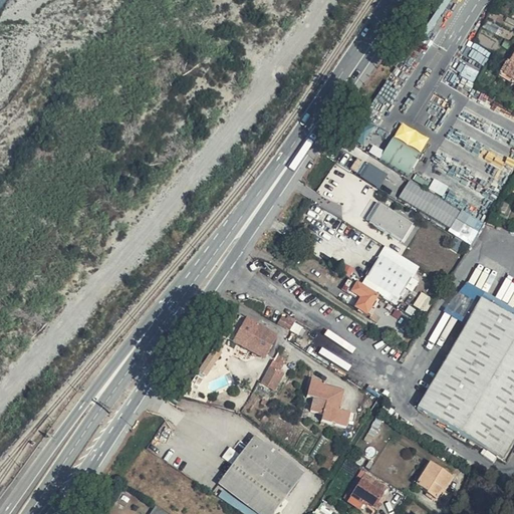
[(513,51),(513,52),(509,50),(506,53),(500,63),(513,73),(513,51)]
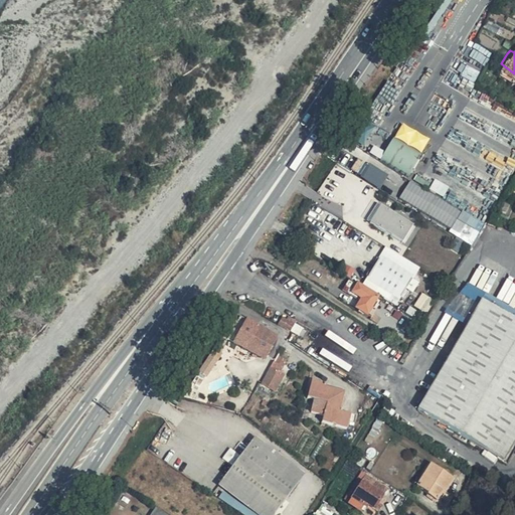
[(394,136),(380,161),(408,177),(422,152),(394,136)]
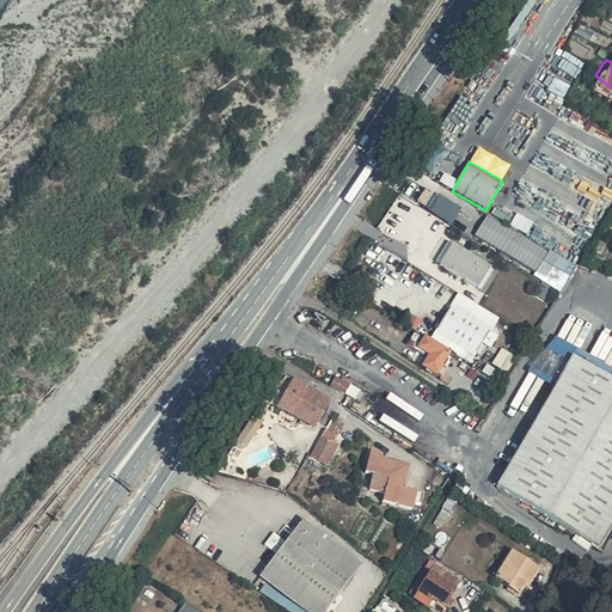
[(417,204),(454,224),(461,207),(426,189),(417,204)]
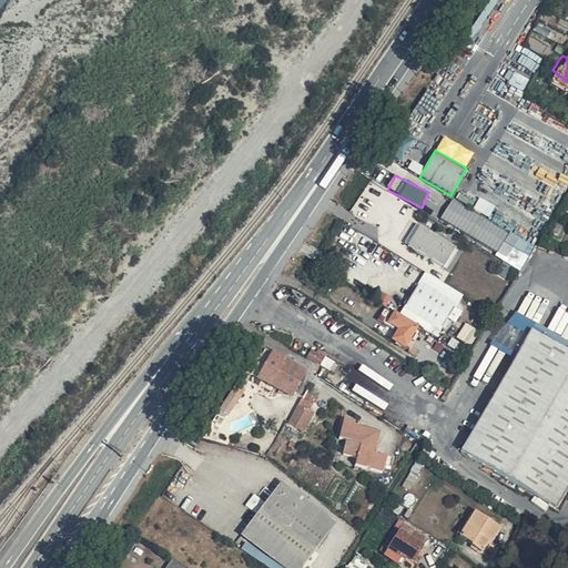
[(530,244),(453,200),(442,219),(519,264),(530,244)]
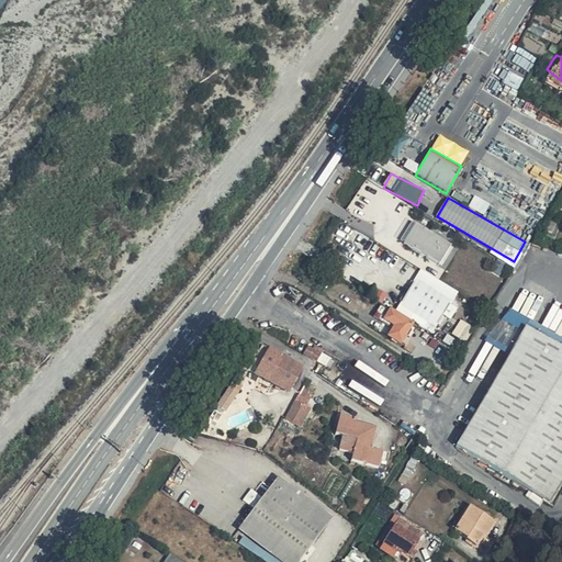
[(419,224),(416,228),(436,242),(452,253),(456,247),(419,224)]
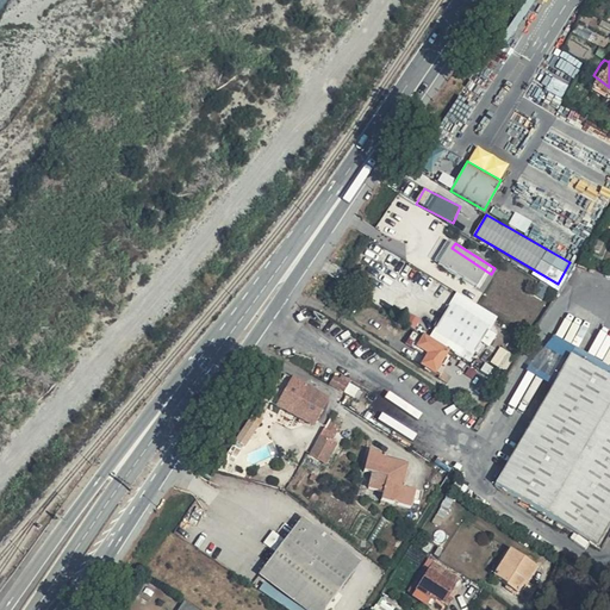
[(452,248),(441,263),(481,288),(491,274),(473,262),(452,248)]
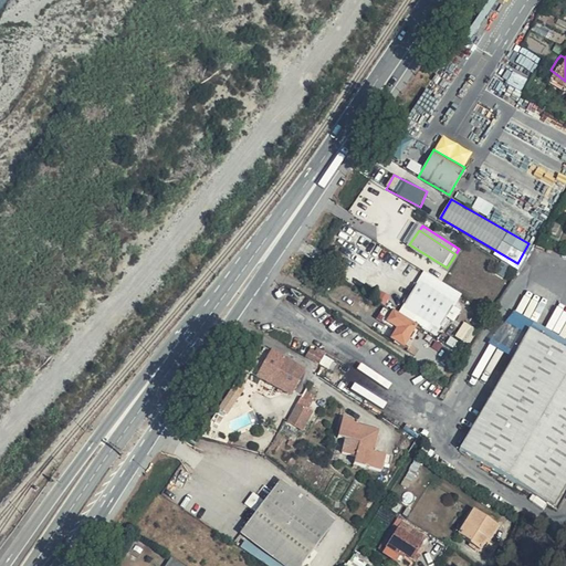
[(447,268),(409,244),(409,245),(446,270),(447,268)]
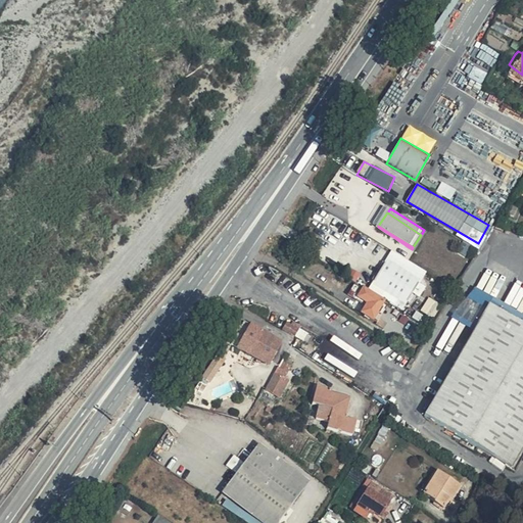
[(420,285),(396,270),(385,289),(409,303),(420,285)]
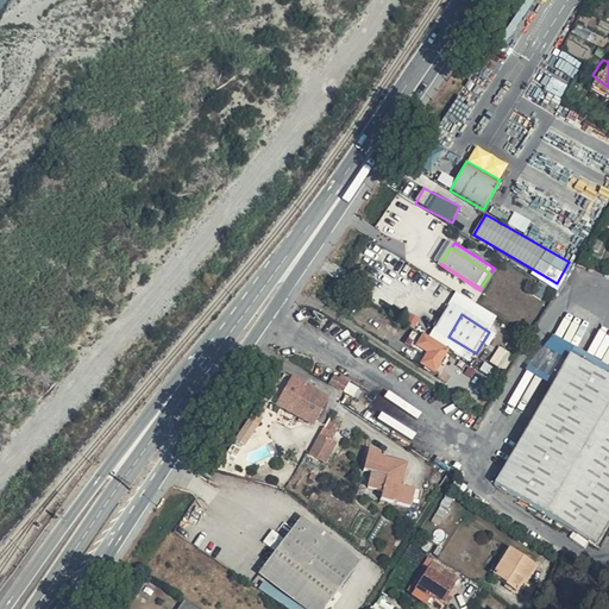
[(441,347),(416,331),(410,341),(433,356),(426,369),(444,380),(447,372),(449,371),(443,369),(452,353),(441,347)]
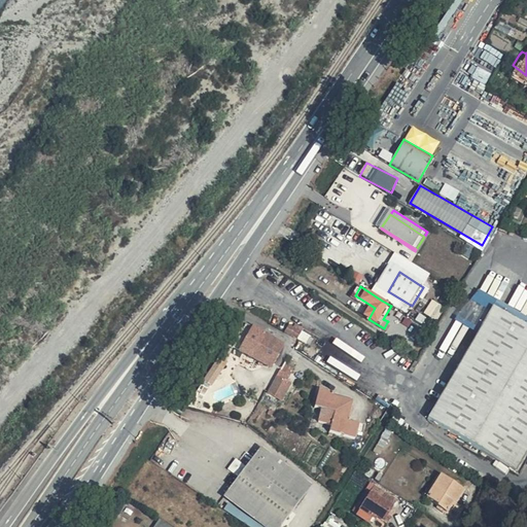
[(412,306),(388,291),(382,301),(391,306),(395,309),(406,315),(412,306)]
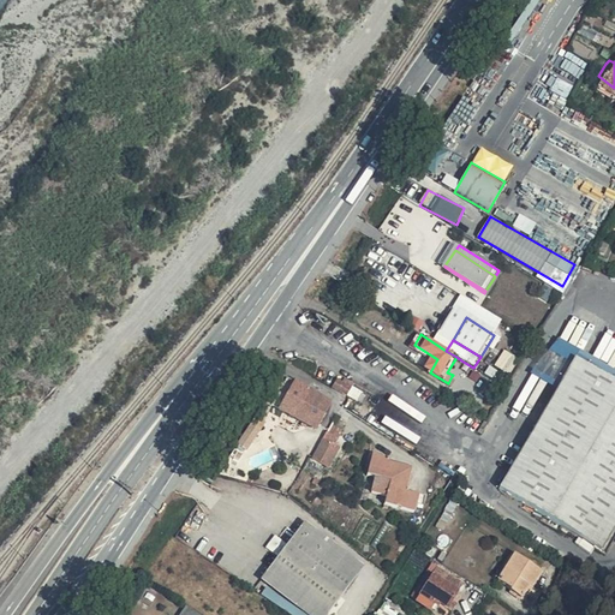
[(496,365),(509,374),(519,358),(506,350),(496,365)]
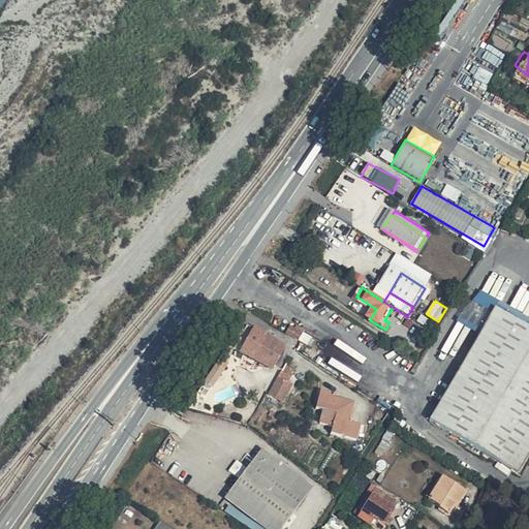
[(397,310),(393,307),(384,320),(390,322),(397,310)]
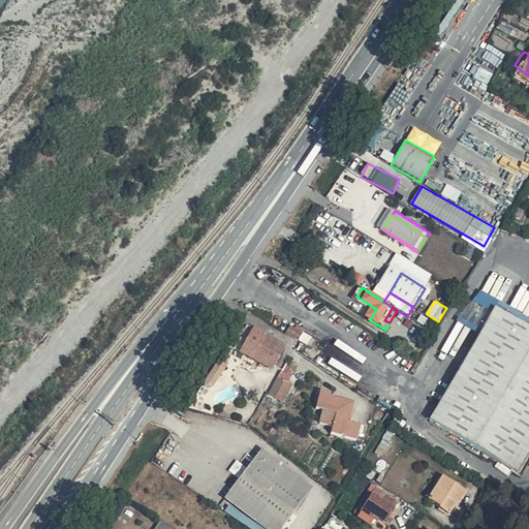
[(518,476),(528,457),(528,330),(496,310),(430,422),(518,476)]
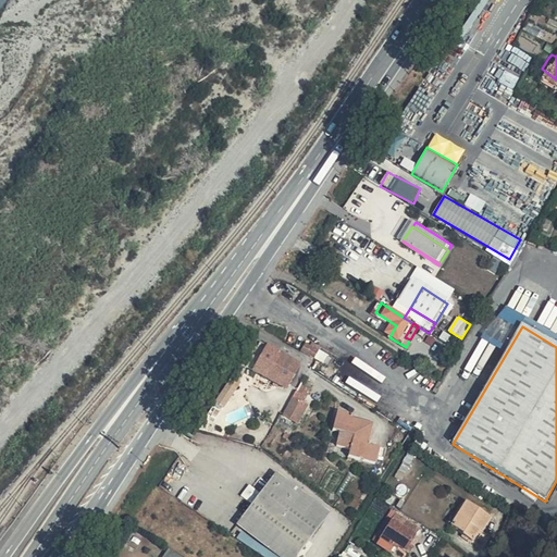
[(300,363),(267,345),(251,373),(285,392),(300,363)]
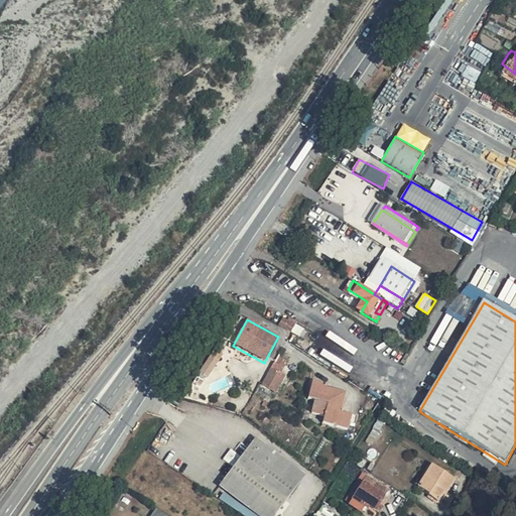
[(206,361),(200,370),(208,375),(221,354),(214,349),(206,361)]
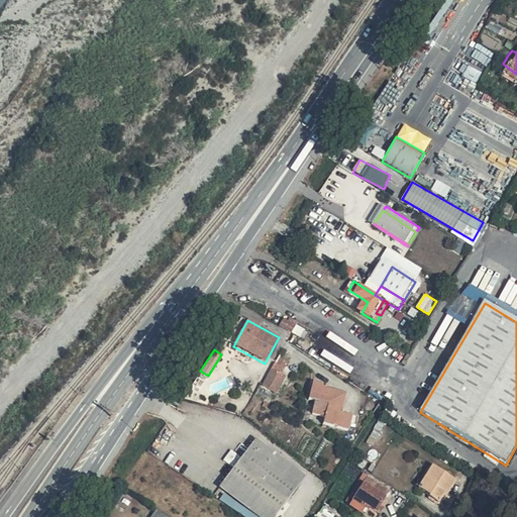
[(275,363),(264,382),(277,390),(287,373),(283,369),(284,368),(275,363)]
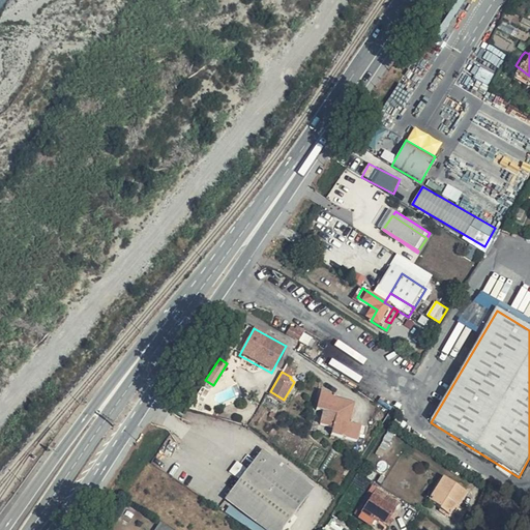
[(336,395),(321,392),(316,411),(323,413),(319,427),(333,430),(331,436),(357,443),(361,428),(351,424),(356,405),(335,400),(336,395)]
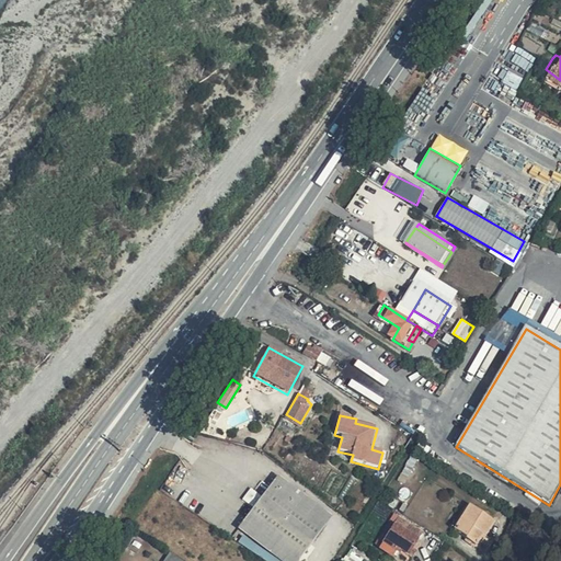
[(254,508),(238,530),(277,560),(299,560),(332,518),(278,477),(262,497),(251,490),(242,501),(254,508)]
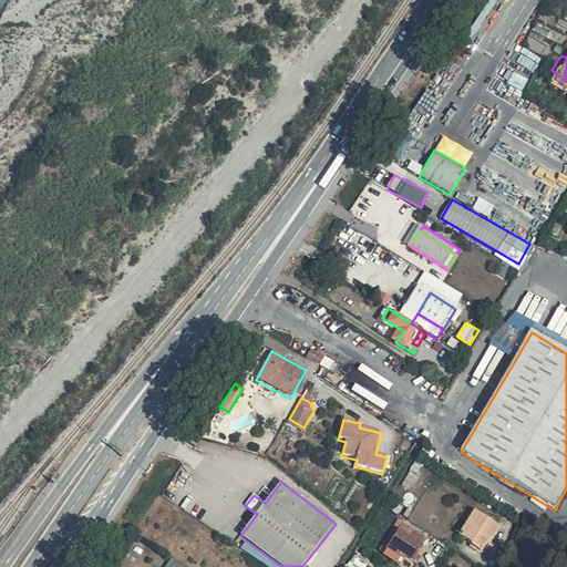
[(503,525),(477,509),(461,534),(484,549),(491,538),(493,539),(503,525)]
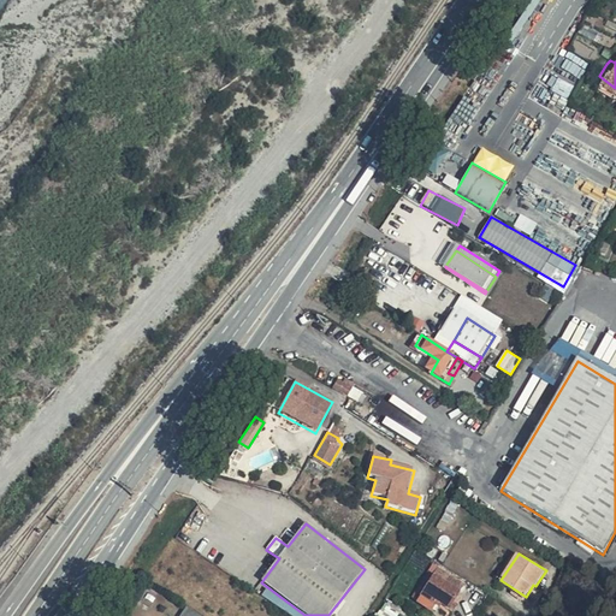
[(433,580),(458,594),(463,586),(439,570),(433,580)]
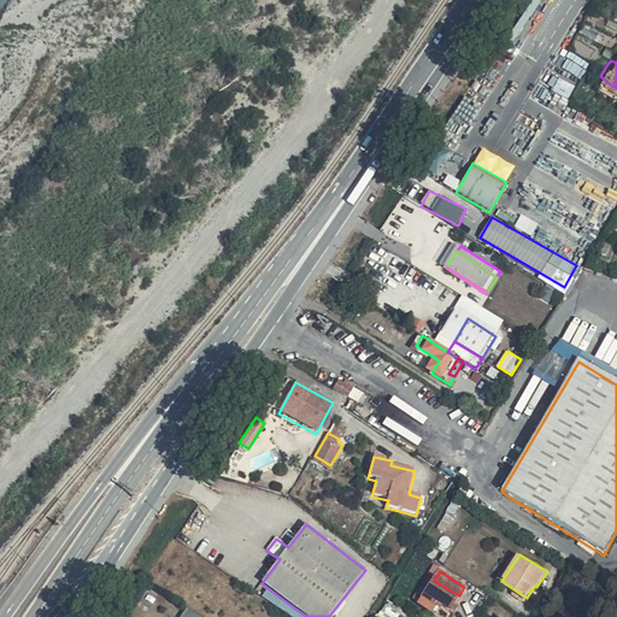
[(434,606),(448,615),(459,595),(434,581),(422,599),(434,606)]
